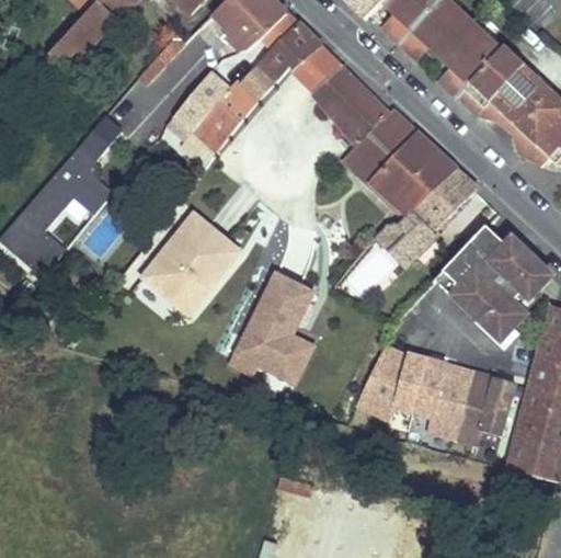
[(71,0),(87,14),(99,0),(71,0)]
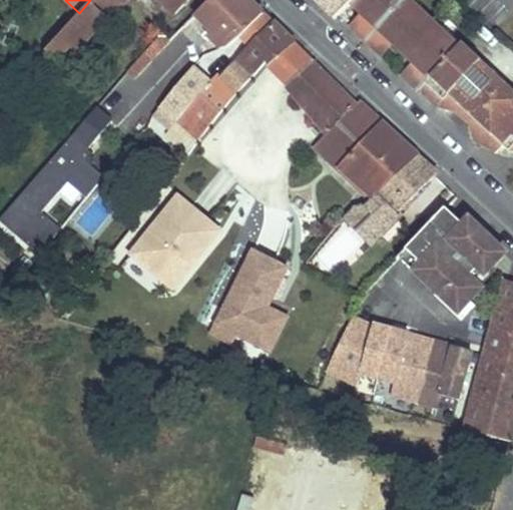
[(163,0),(175,10),(184,0),(163,0)]
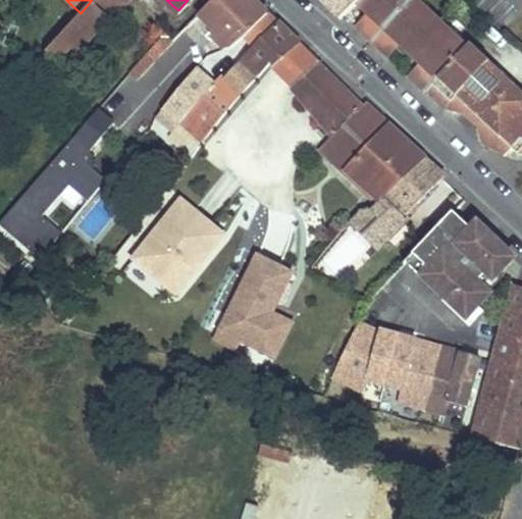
[(266,10),(256,0),(209,0),(172,38),(181,48),(188,42),(191,44),(210,24),(213,29),(228,43),(244,33),(266,10)]
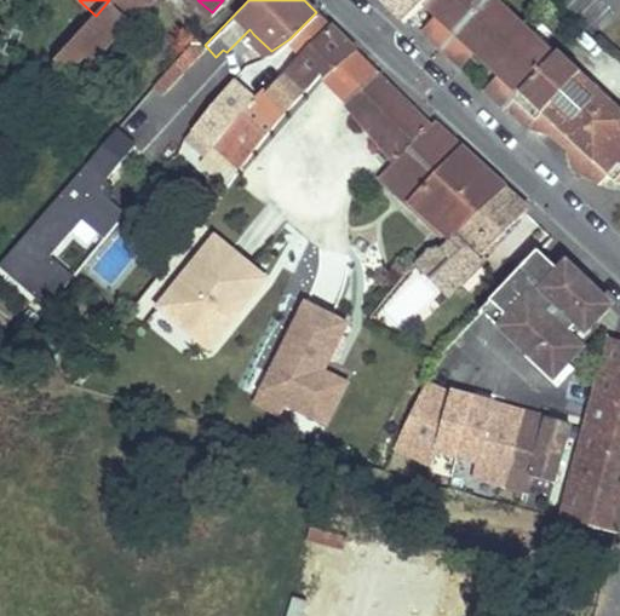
[(424,1),(425,0),(382,0),(403,21),(408,16),(424,1)]
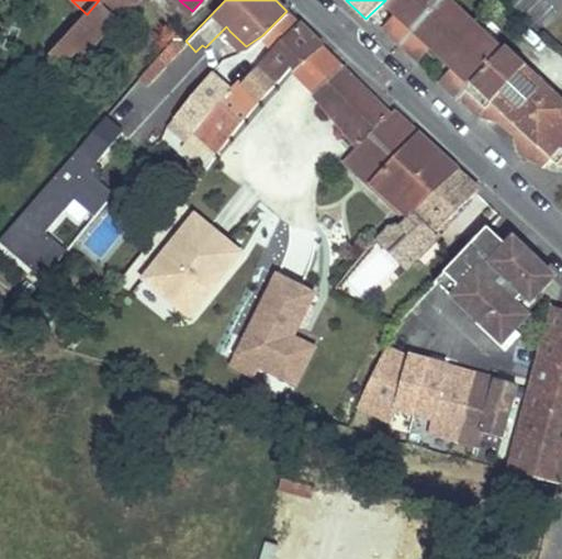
[(502,49),(449,0),(385,0),(384,1),(395,12),(401,17),(401,18),(389,31),(411,52),(424,37),(431,44),(452,66),(453,67),(458,71),(459,73),(446,85),(458,96),(487,64),(502,49)]
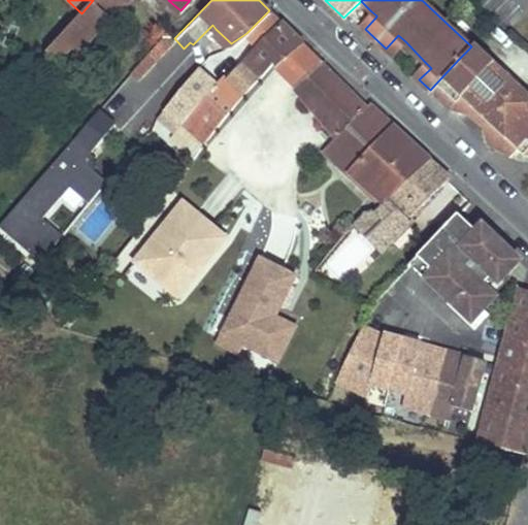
[(359,24),(371,11),(361,1),(348,13),(359,24)]
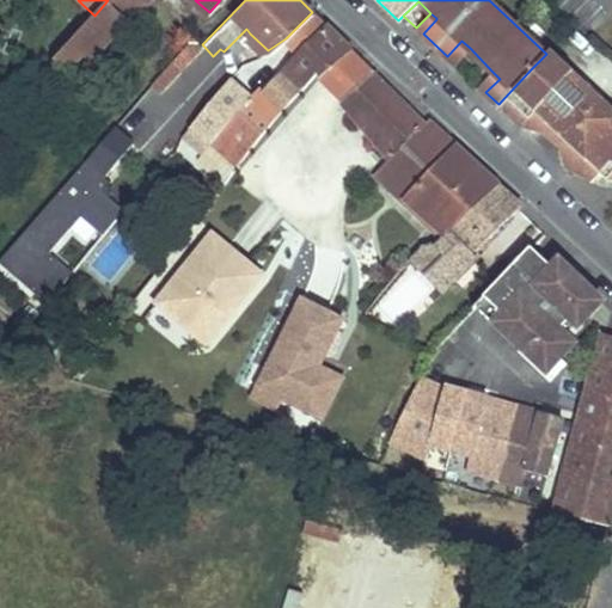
[(295,54),(325,24),(312,12),(286,38),(287,45),(295,54)]
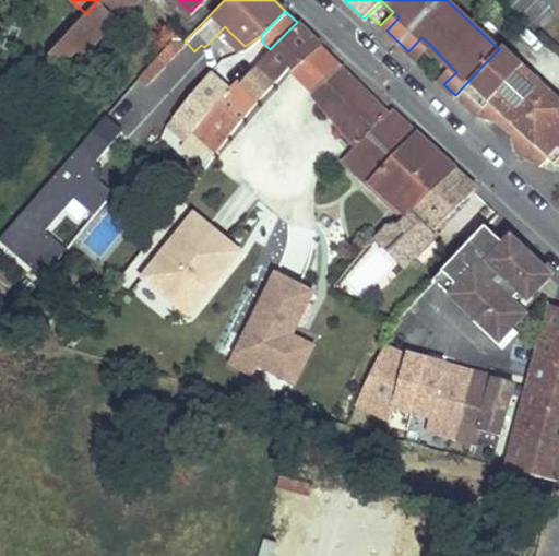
[(387,31),(399,18),(399,16),(393,12),(380,25),(387,31)]
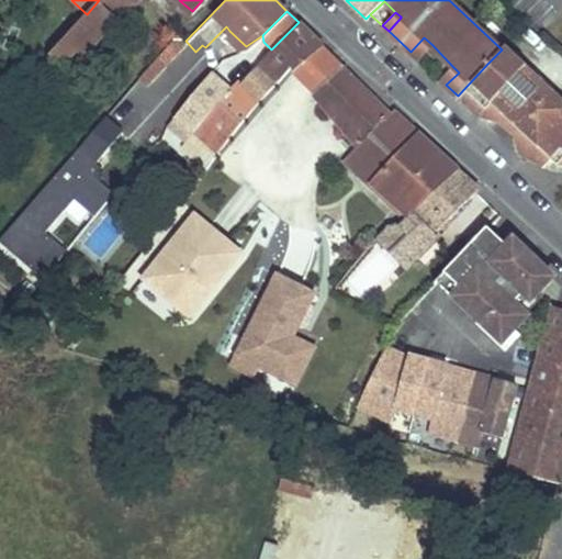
[(267,90),(291,66),(293,68),(322,43),(299,22),(271,49),(242,81),(238,78),(215,103),(203,92),(182,116),(173,129),(190,143),(186,148),(206,167),(221,148),(253,105),(267,90)]
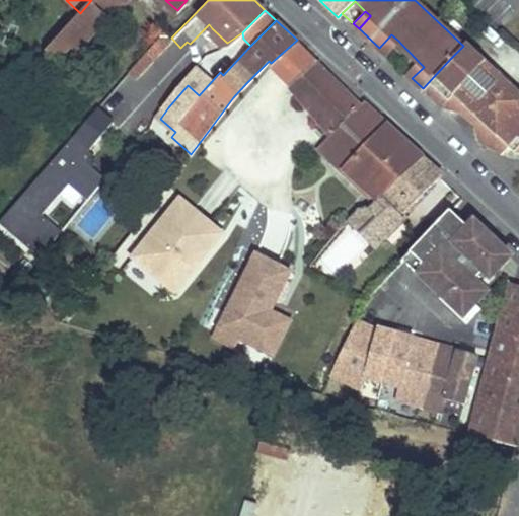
[(385,55),(398,41),(391,34),(379,48),(385,55)]
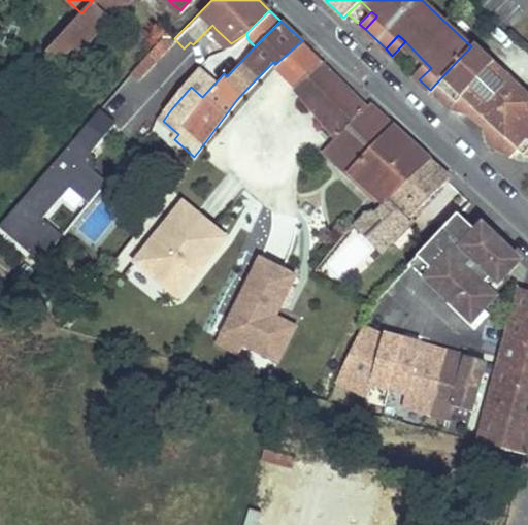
[(293,87),(320,59),(302,40),(275,64),(273,62),(251,85),(268,100),(281,100),(293,87)]
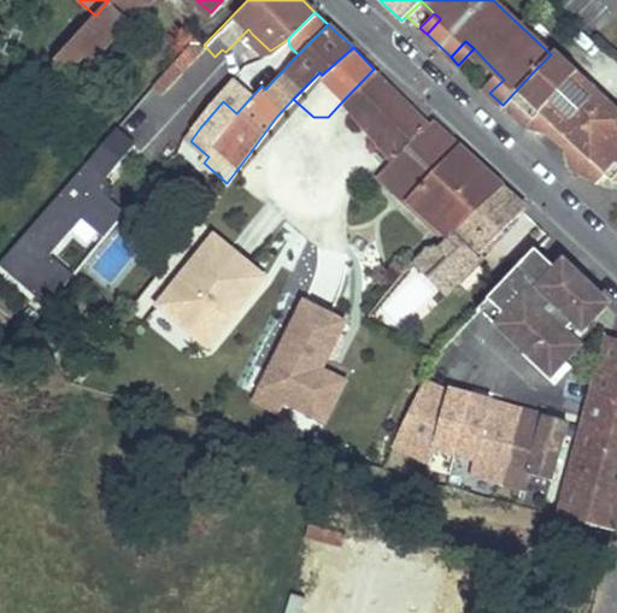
[(497,72),(474,48),(458,65),(482,84),(482,86),(497,72)]
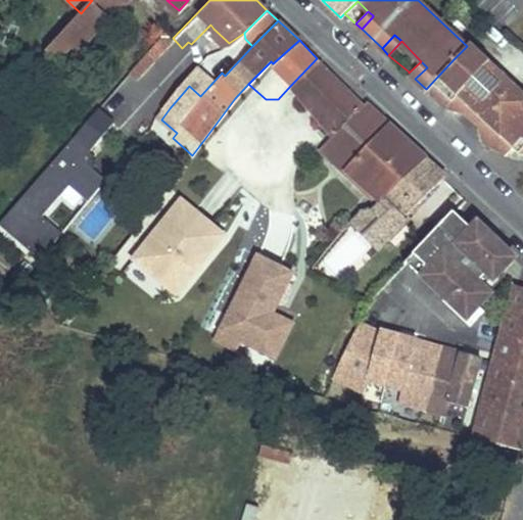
[(522,90),(516,84),(471,41),(467,46),(454,59),(426,89),(445,106),(467,113),(465,111),(472,105),(483,117),(482,119),(479,122),(484,141),(506,153),(514,145),(518,148),(522,143),(522,90)]
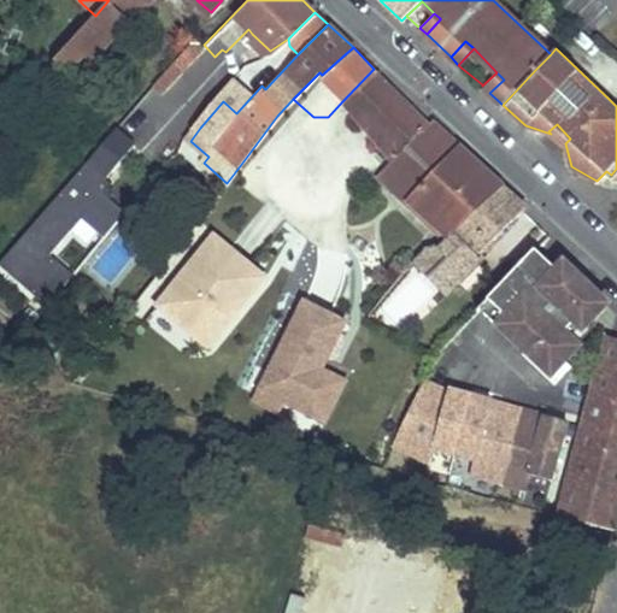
[(428,122),(374,69),(342,101),(392,158),(428,122)]
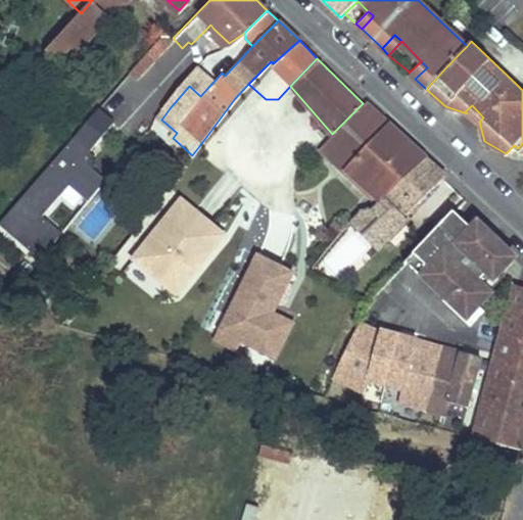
[(415,79),(427,67),(426,66),(422,62),(421,61),(409,73),(415,79)]
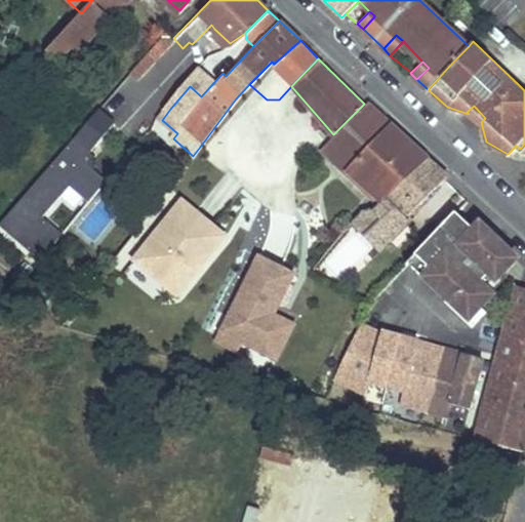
[(119,109),(136,88),(124,77),(107,97),(119,109)]
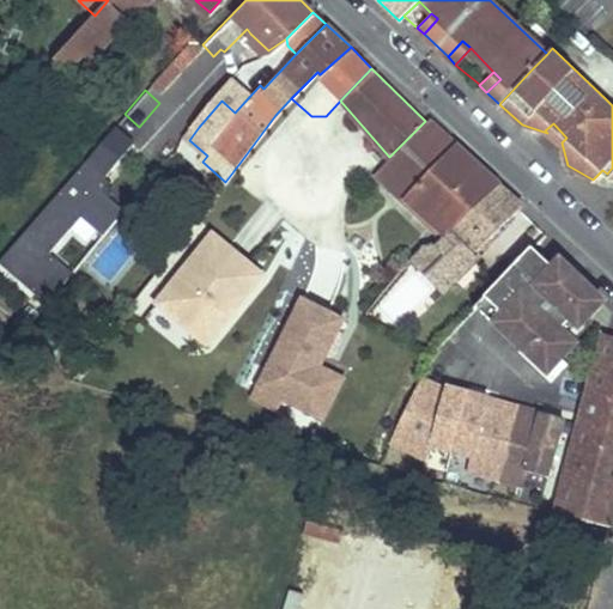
[(273,152),(292,128),(275,115),(241,162),(256,174),(263,164),(277,175),(286,163),(285,162),(273,152)]
